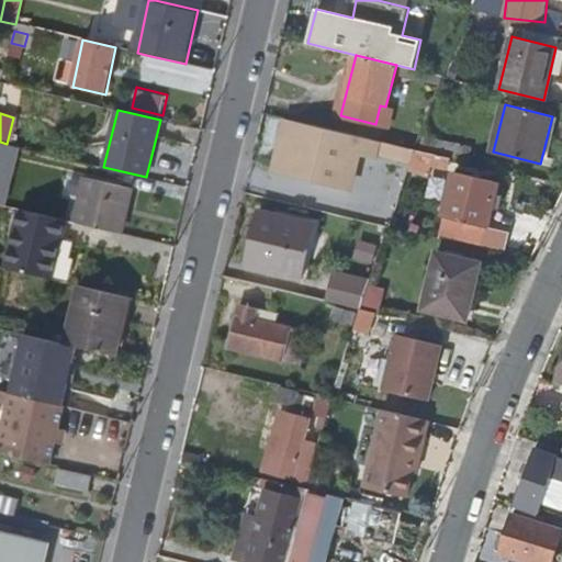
[(348,189),(361,136),(284,117),(276,155),(319,166),(315,181),(348,189)]
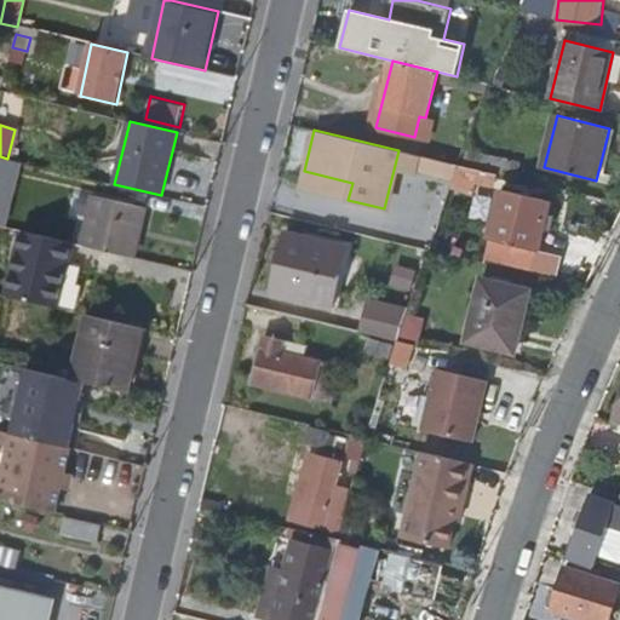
[(469,148),(465,161),(505,171),(507,158),(469,148)]
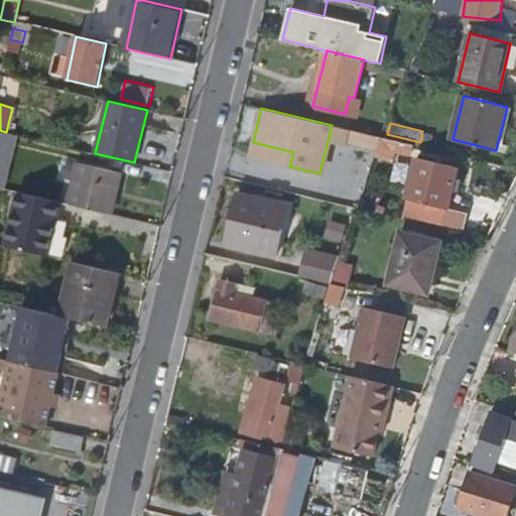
[(6,132),(0,130),(0,156),(13,160),(19,135),(6,132)]
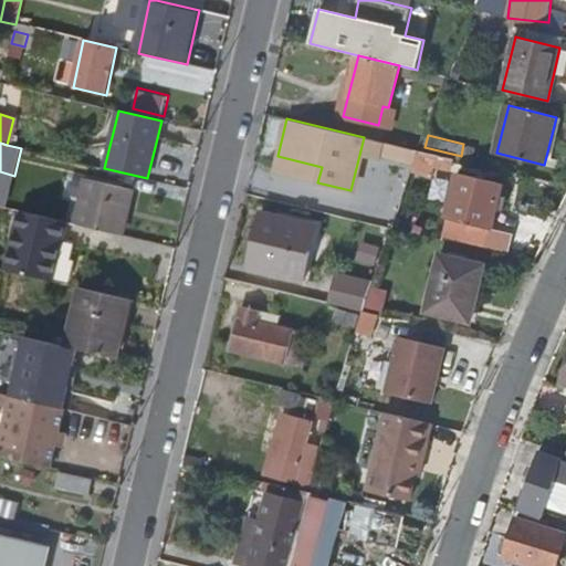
[(274,173),(317,182),(322,167),(278,156),(274,173)]
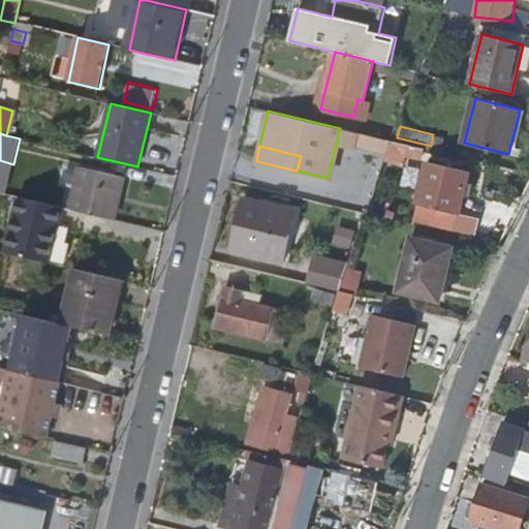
[(428,162),(413,224),(454,234),(469,172),(428,162)]
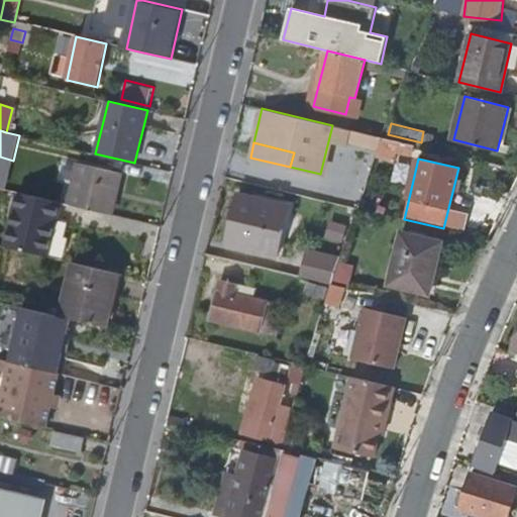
[(79,164),(69,204),(109,213),(119,173),(79,164)]
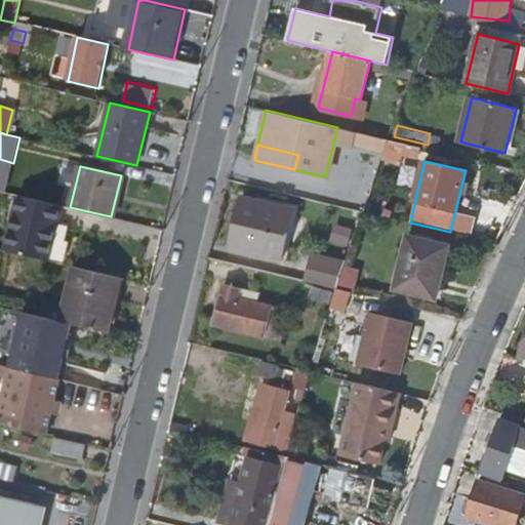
[(7,251),(47,260),(47,257),(52,237),(61,205),(21,196),(7,251)]
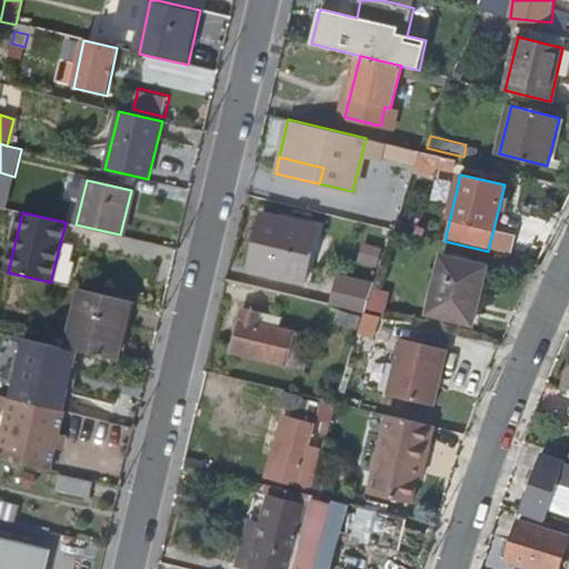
[(263,213),(249,270),(303,282),(316,226),(263,213)]
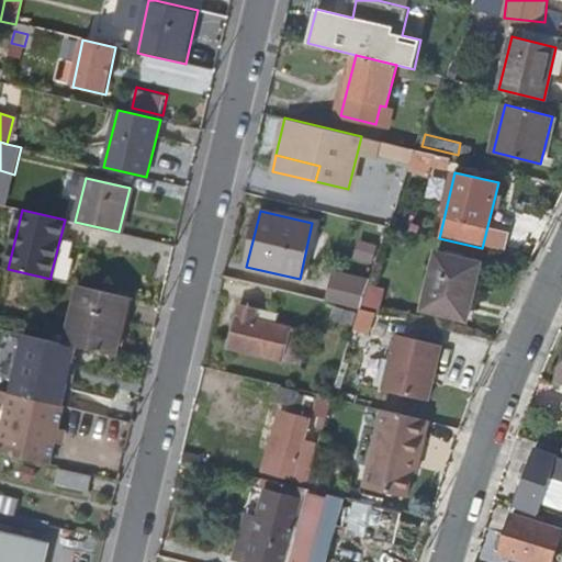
[(439,253),(423,324),(465,334),(483,262),(439,253)]
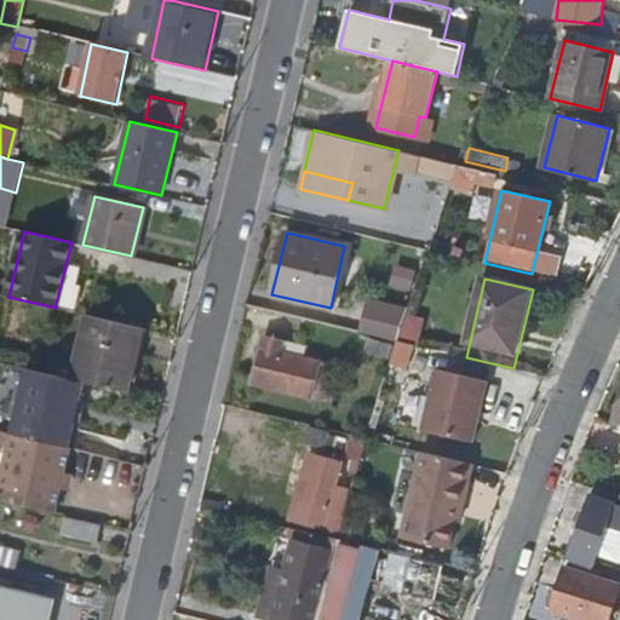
[(62,280),(56,304),(74,309),(81,285),(62,280)]
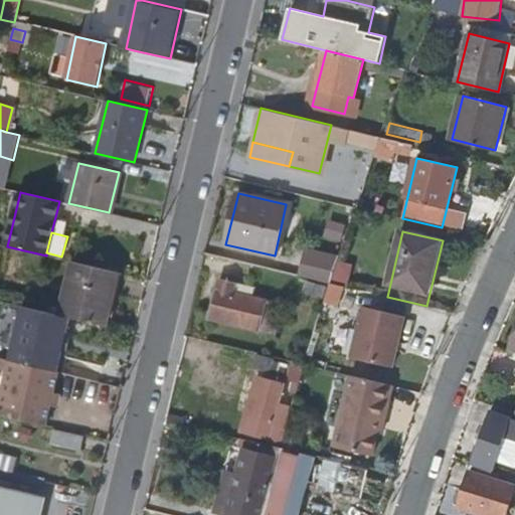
[(330,284),(337,264),(338,260),(307,251),(302,277),(330,284)]
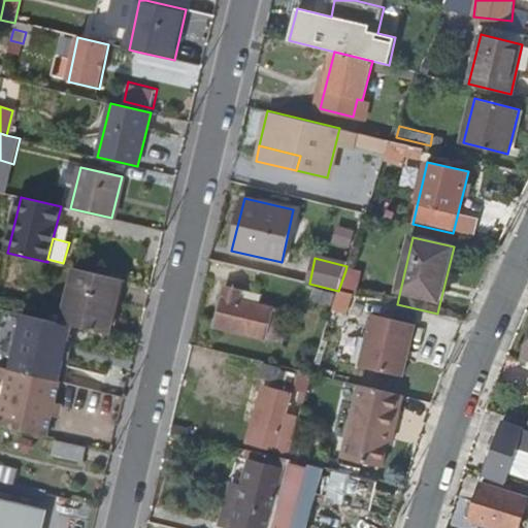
[(71,325),(108,333),(122,279),(76,269),(63,323),(71,325)]
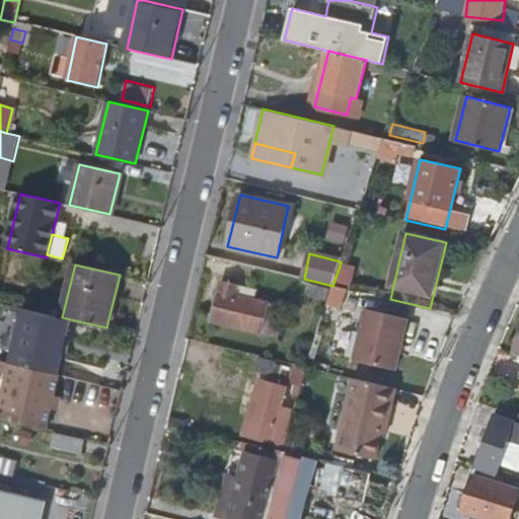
[(355,270),(340,266),(332,286),(350,290),(355,270)]
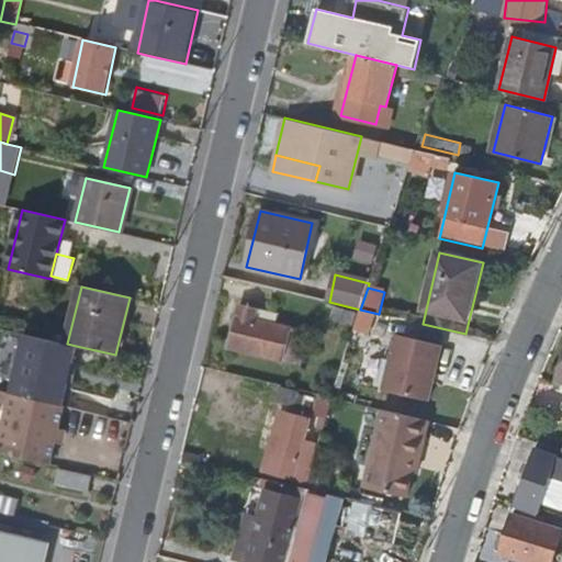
[(239,307),(229,351),(310,370),(314,353),(302,350),(306,335),(254,323),(257,312),(239,307)]
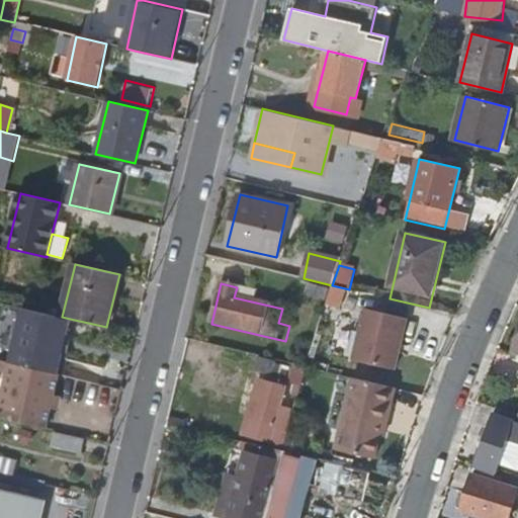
[(349,289),(332,285),(327,303),(346,307),(352,289),(349,289)]
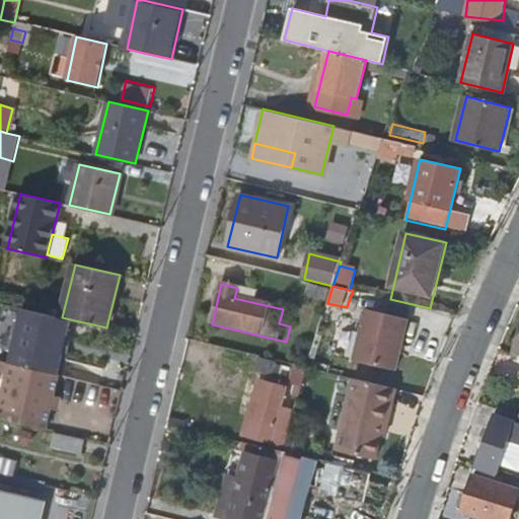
[(15,365),(58,374),(63,351),(67,335),(70,319),(62,317),(22,308),(9,363),(15,365)]
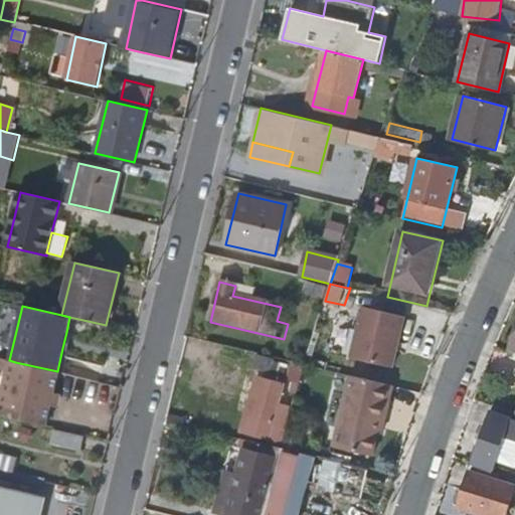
[(402,318),(360,310),(350,360),(392,369),(402,318)]
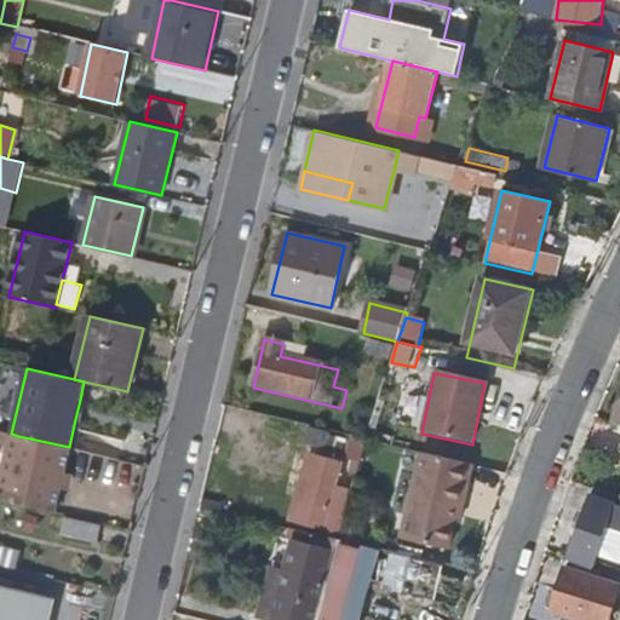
[(80,400),(75,419),(81,420),(86,402),(80,400)]
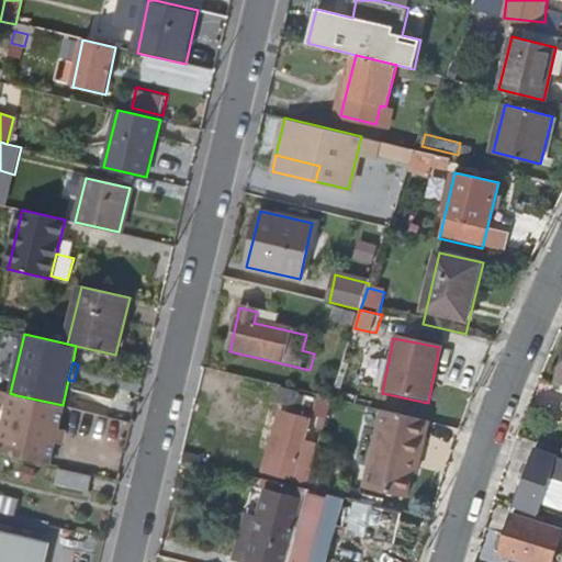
[(333,396),(318,393),(313,409),(323,413),(318,426),(324,427),(332,398),(333,396)]
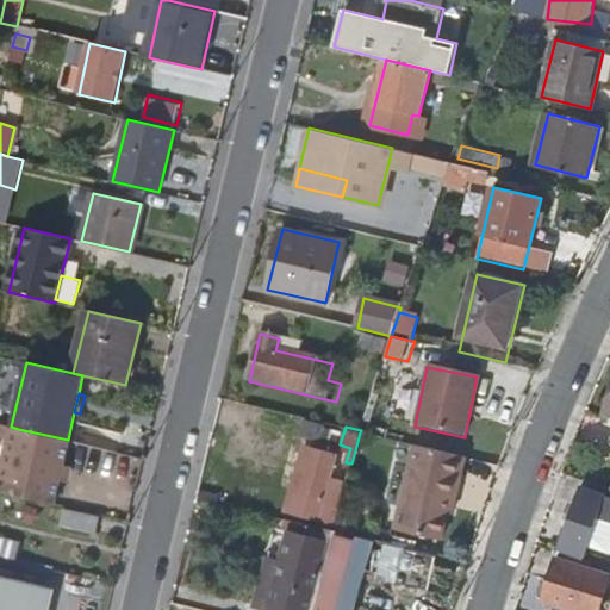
[(18,429),(4,491),(56,503),(62,477),(57,477),(60,465),(66,466),(72,440),(68,440),(18,429)]
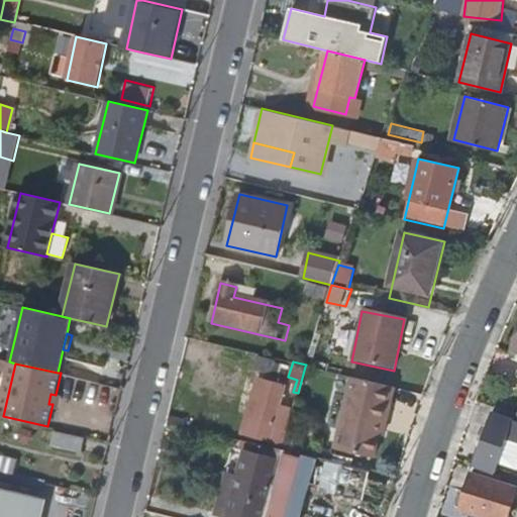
[(279,401),(283,385),(263,379),(248,433),(270,438),(273,426),(287,430),(294,405),(279,401)]
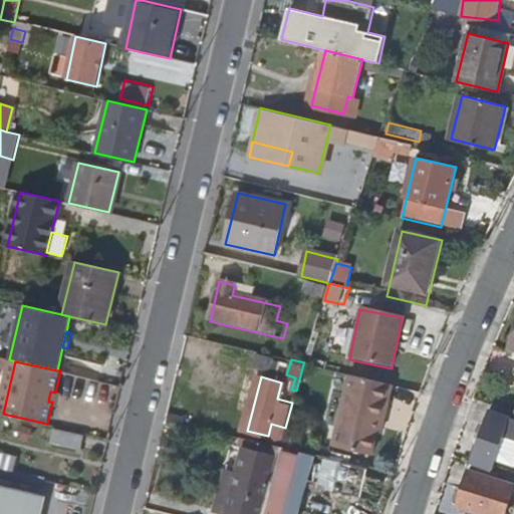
[(394,384),(351,376),(337,448),(375,456),(383,418),(388,419),(394,384)]
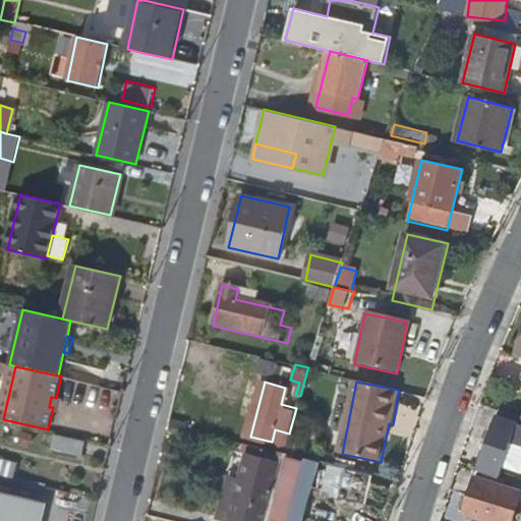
[(520,424),(499,417),(481,467),(503,474),(506,465),(520,470),(520,424)]
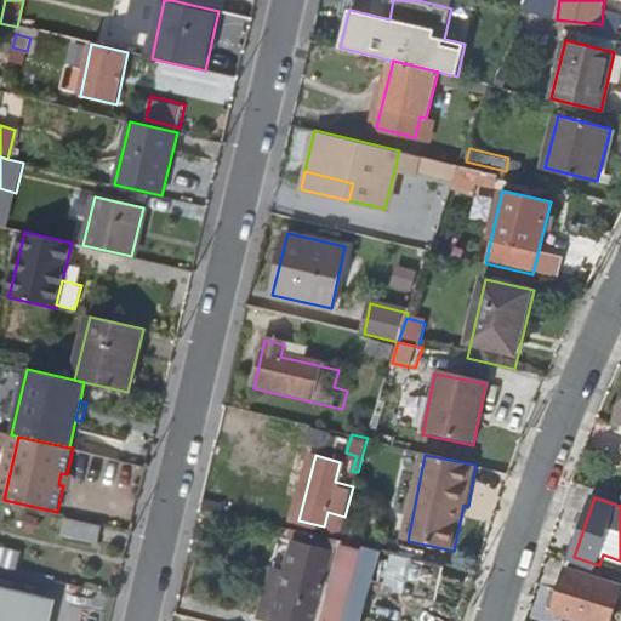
[(66,518),(62,533),(97,541),(101,527),(66,518)]
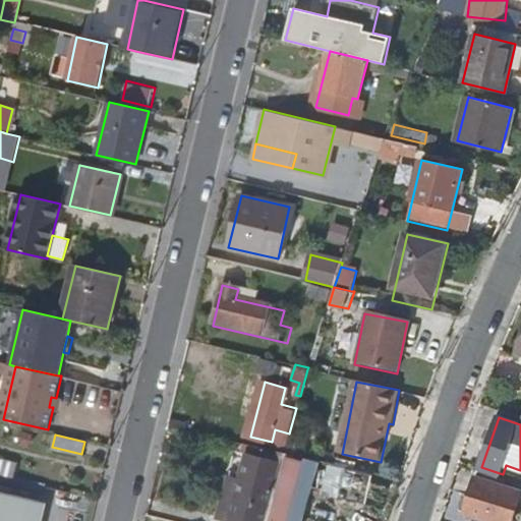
[(288,520),(303,460),(283,456),(280,468),(270,505),(266,520),(288,520)]
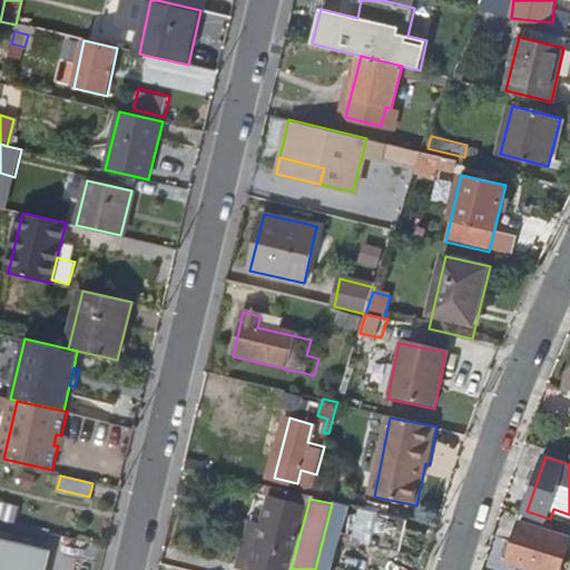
[(0,502),(0,517),(18,521),(21,508),(0,502)]
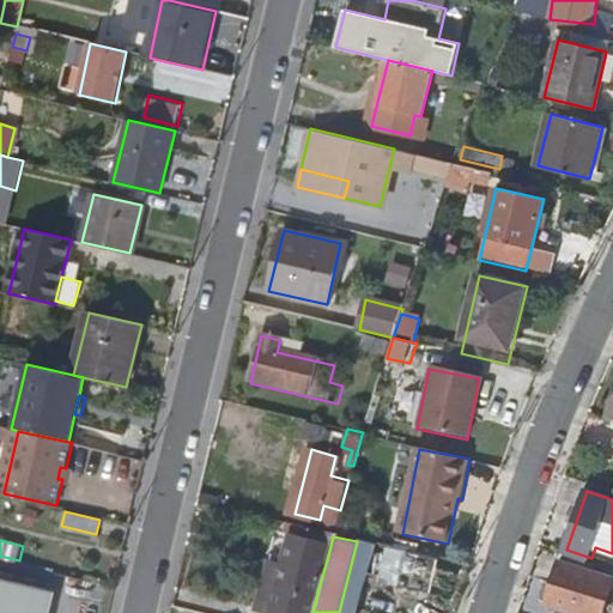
[(357,541),(339,612),(351,612),(369,545),(357,541)]
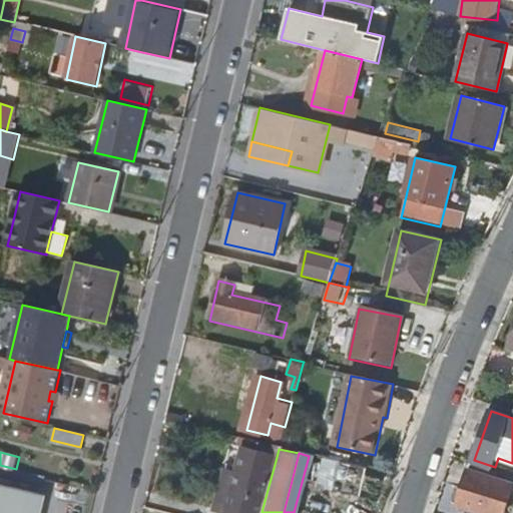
[(262,512),(266,497),(276,461),(239,454),(232,483),(223,480),(215,511),(224,512),(262,512)]
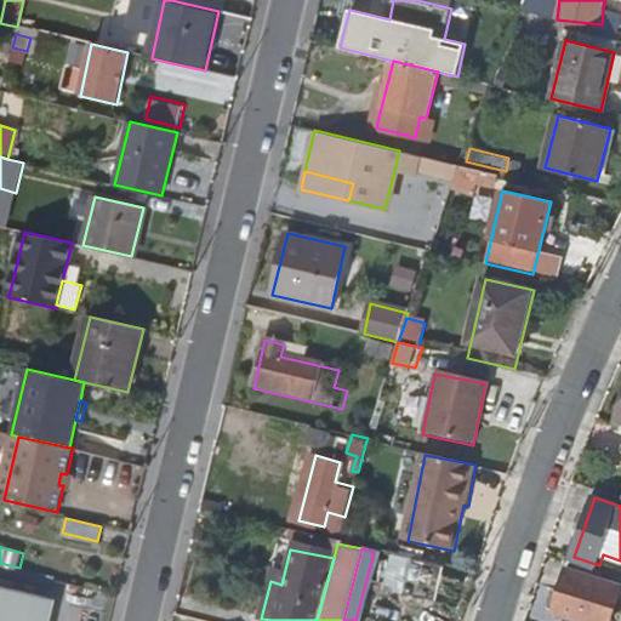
[(446,563),(414,556),(405,591),(438,599),(446,563)]
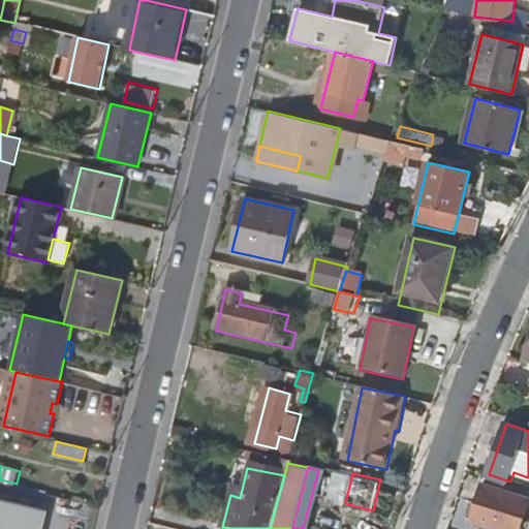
[(528,498),(486,484),(474,518),(507,528),(521,528),(528,506),(528,498)]
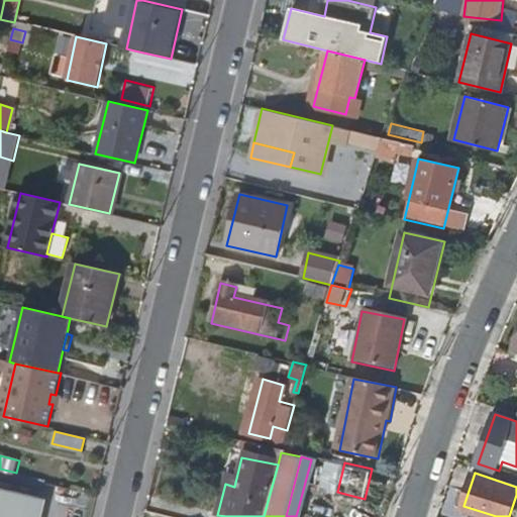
[(0,516),(28,516),(33,497),(0,489),(0,516)]
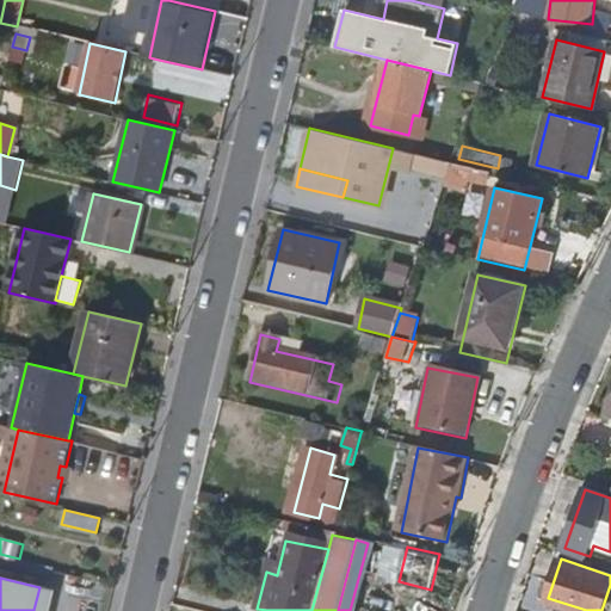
[(50,610),(55,591),(39,587),(34,610),(50,610)]
